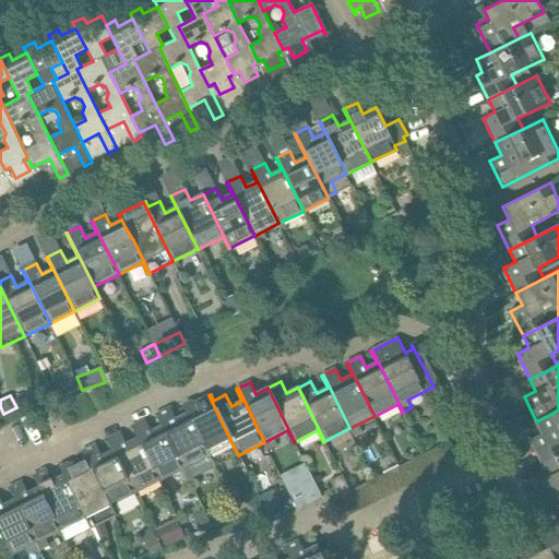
[(238,455),(237,453),(209,395),(183,407),(187,414),(186,414),(189,420),(214,467),(238,455)]
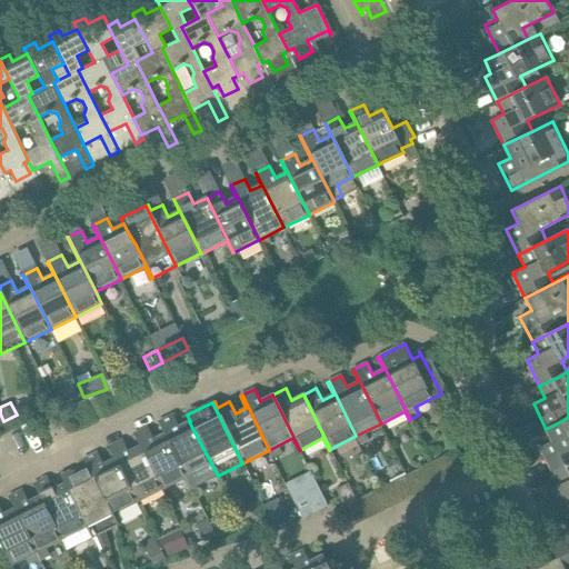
[(218,476),(192,428),(189,421),(179,427),(172,415),(160,421),(188,476),(193,488),(218,476)]
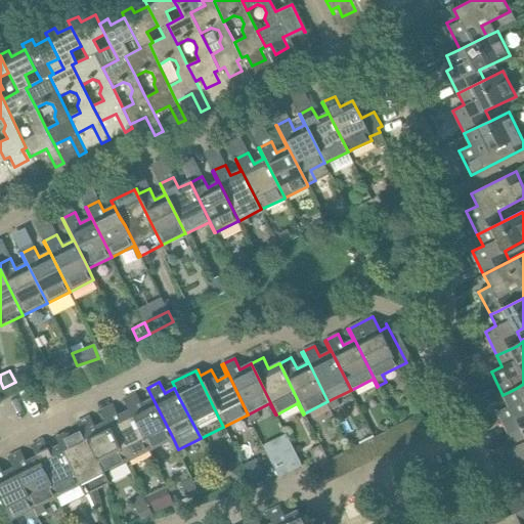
[(497,411),(510,436),(523,428),(523,384),(517,388),(503,395),(508,406),(497,411)]
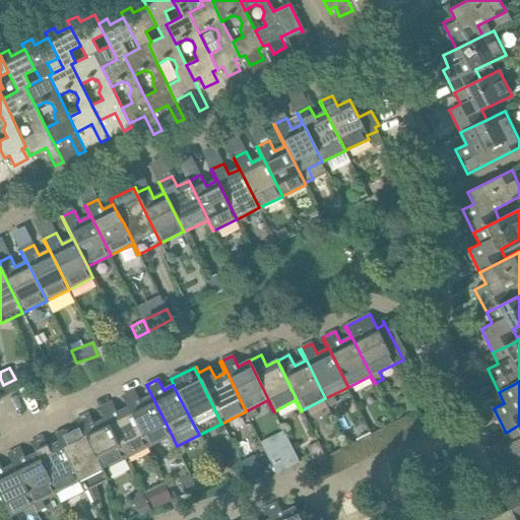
[(135,391),(124,396),(148,446),(172,435),(146,385),(144,386),(150,396),(147,398),(140,401),(135,391)]
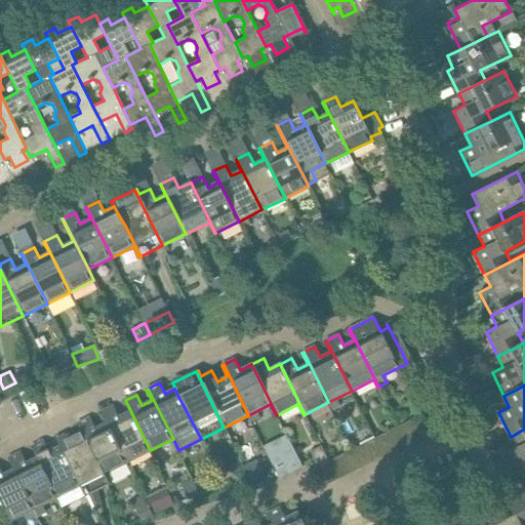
[(123,401),(128,412),(119,417),(113,406),(102,411),(127,461),(150,450),(125,400),(123,401)]
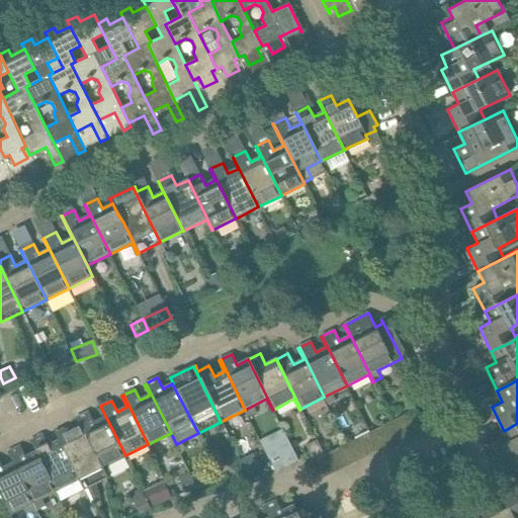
[(76,418),(79,424),(106,479),(108,478),(102,467),(125,455),(100,406),(98,407),(104,418),(94,423),(89,412),(76,418)]
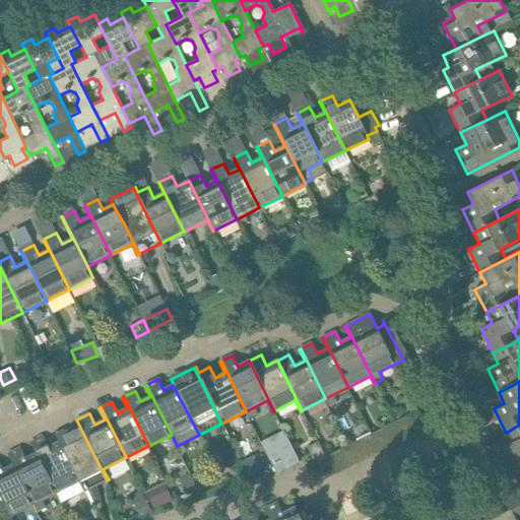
[(414,435),(426,429),(416,411),(406,416),(414,435)]
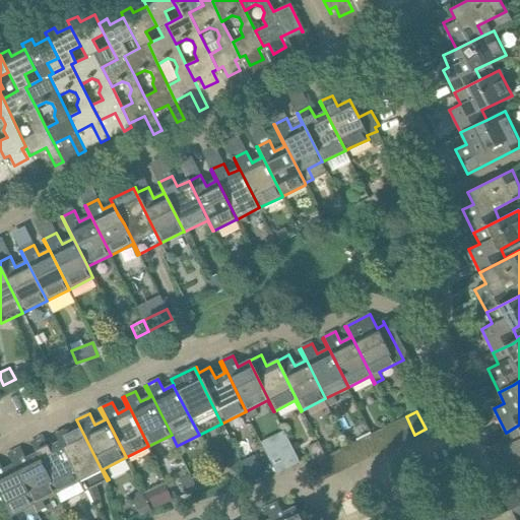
[(392,446),(403,441),(394,423),(383,428),(392,446)]
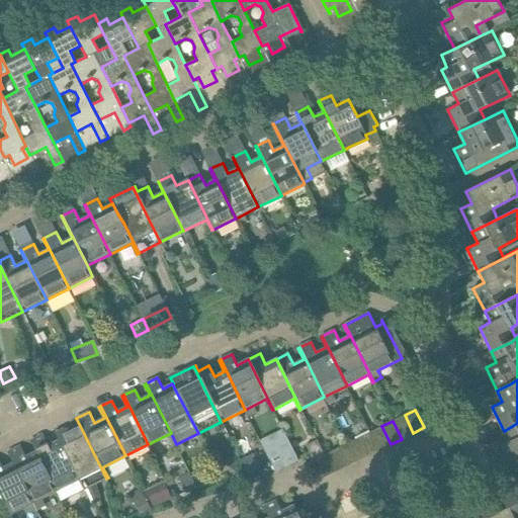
[(517,423),(504,431),(508,441),(498,446),(509,470),(517,465),(517,423)]
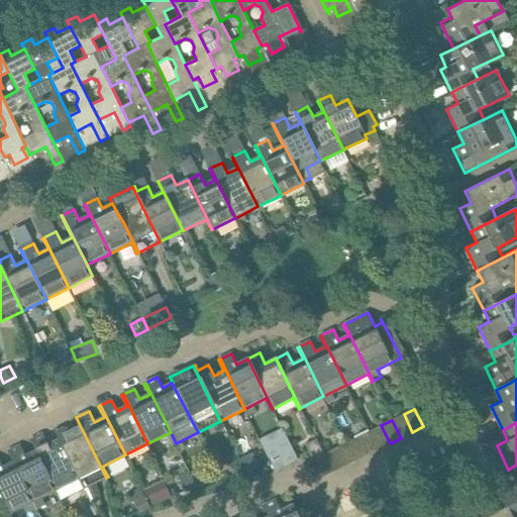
[(83,490),(106,478),(79,423),(65,430),(56,434),(61,445),(78,479),(83,490)]
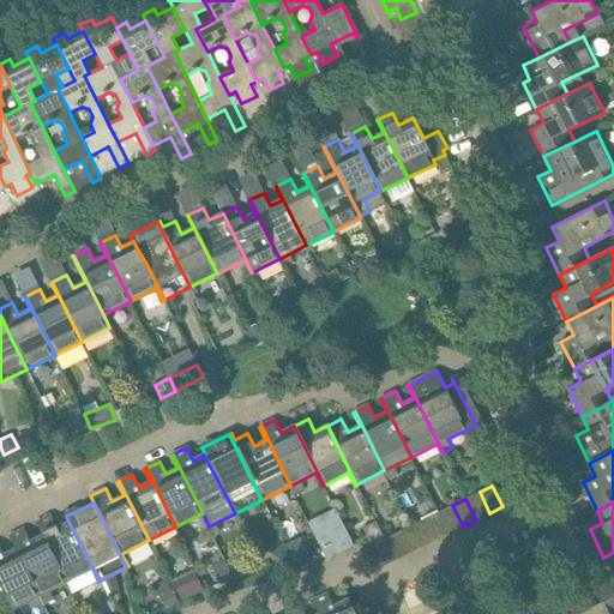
[(435,540),(449,534),(438,512),(425,518),(435,540)]
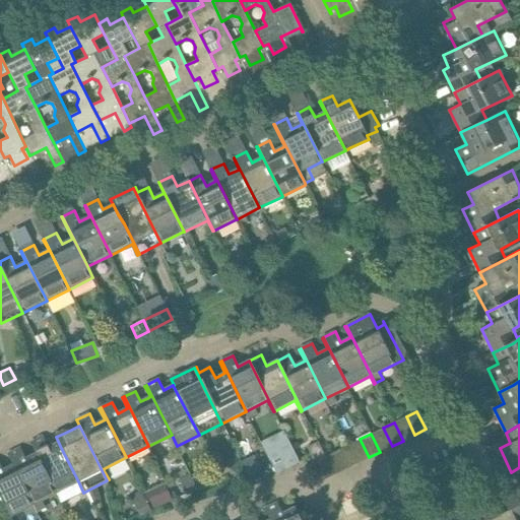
[(31,442),(57,492),(78,481),(61,448),(52,453),(44,437),(31,442)]
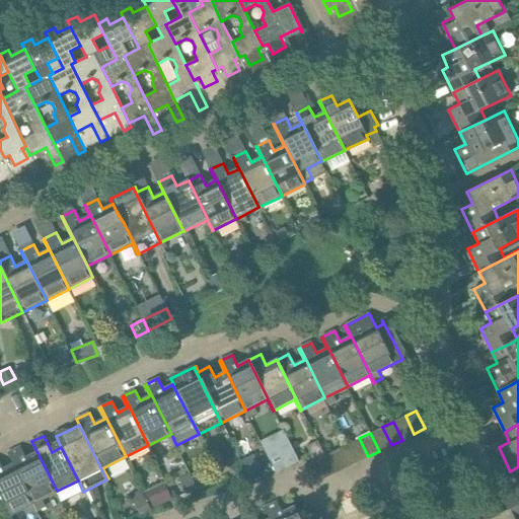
[(20,447),(8,453),(33,503),(57,491),(31,441),(30,442),(35,453),(25,458),(20,447)]
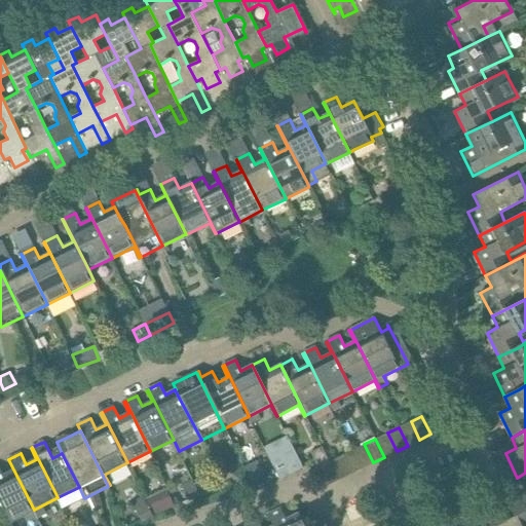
[(327,486),(338,480),(322,447),(310,452),(327,486)]
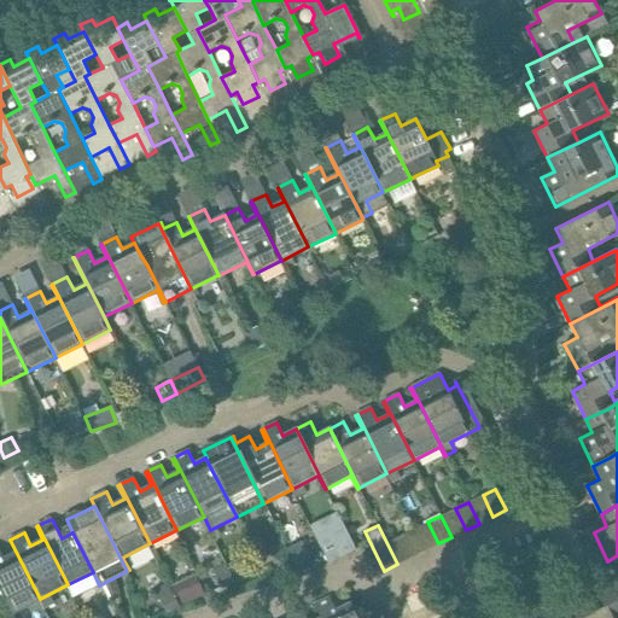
[(343,557),(356,551),(344,526),(332,532),(343,557)]
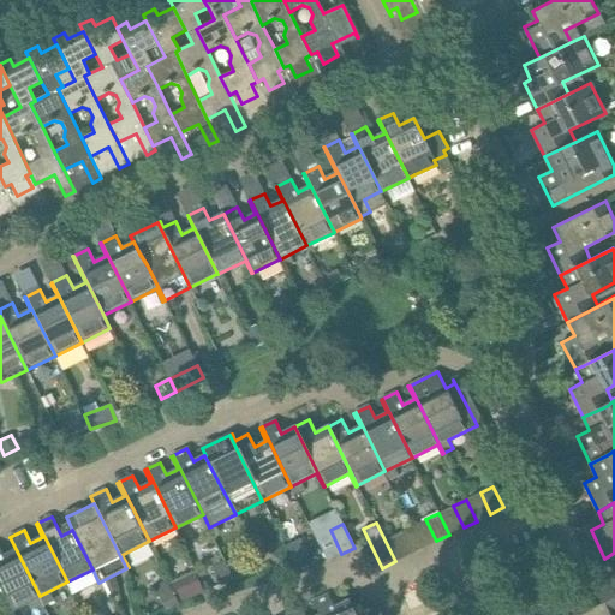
[(410,555),(423,548),(412,526),(399,533),(410,555)]
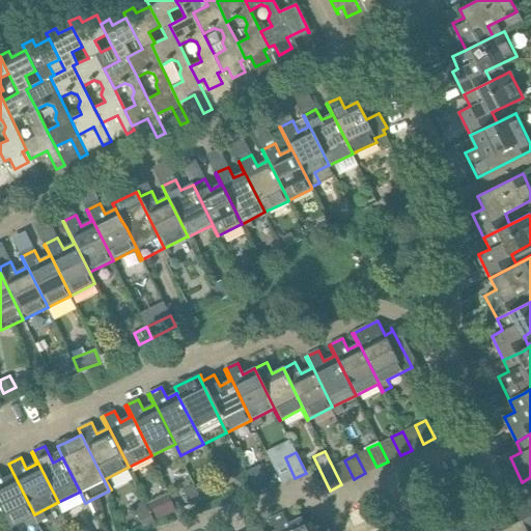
[(0,506),(9,527),(33,514),(34,514),(8,464),(7,464),(14,475),(3,480),(0,474),(0,506)]
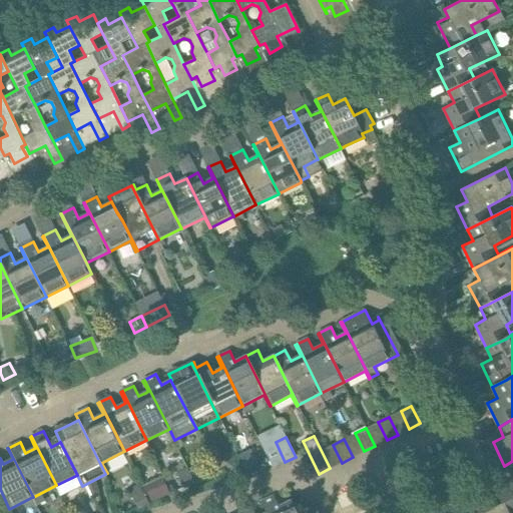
[(246,456),(239,459),(249,477),(255,474),(262,471),(252,453),(246,456)]
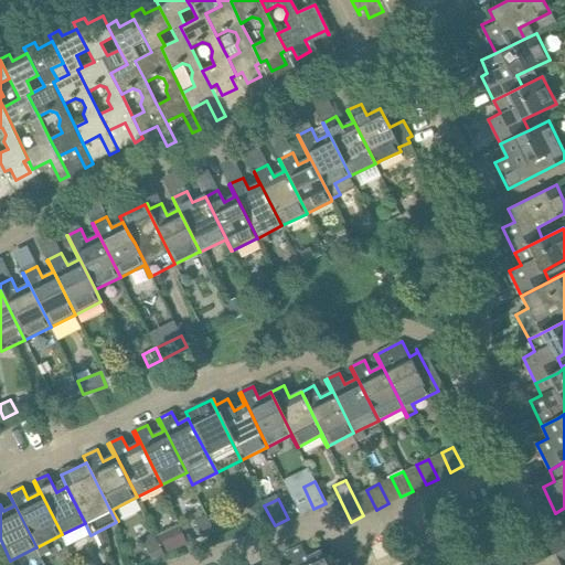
[(194,526),(200,537),(215,530),(210,519),(194,526)]
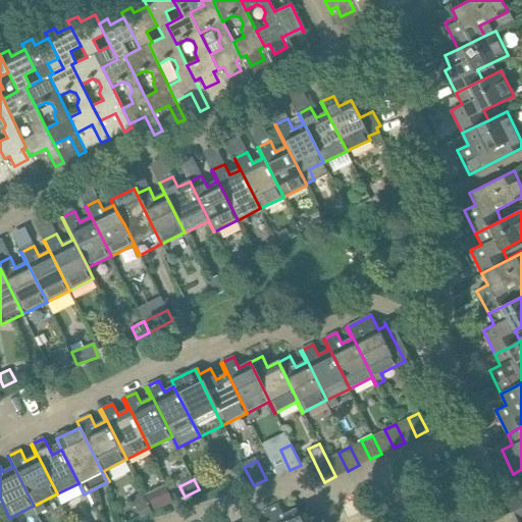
[(165,487),(146,496),(153,511),(172,502),(165,487)]
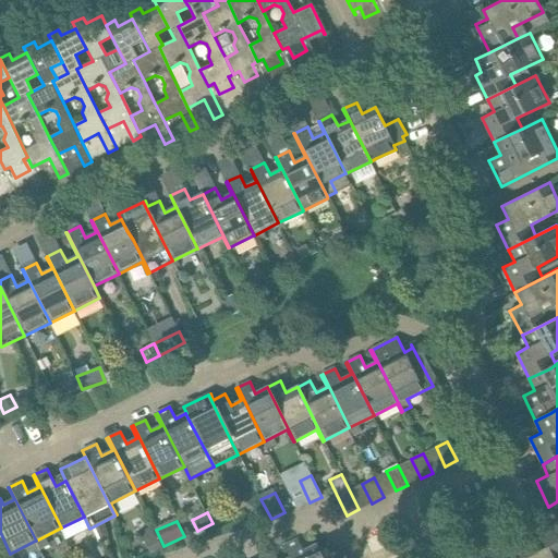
[(152,554),(157,549),(160,547),(149,529),(140,535),(152,554)]
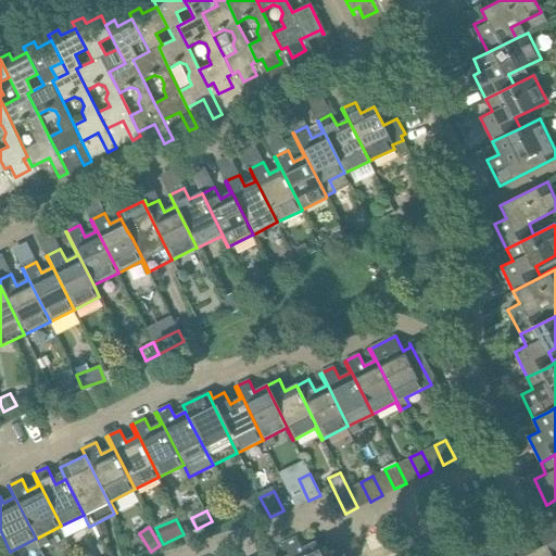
[(518,555),(555,555),(555,535),(552,527),(538,534),(543,545),(533,551),(527,539),(514,546),(518,555)]
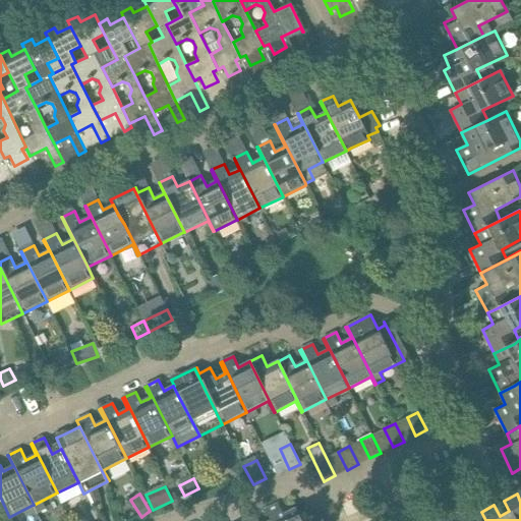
[(284,514),(278,504),(267,509),(273,520),(301,520),(295,509),(284,514)]
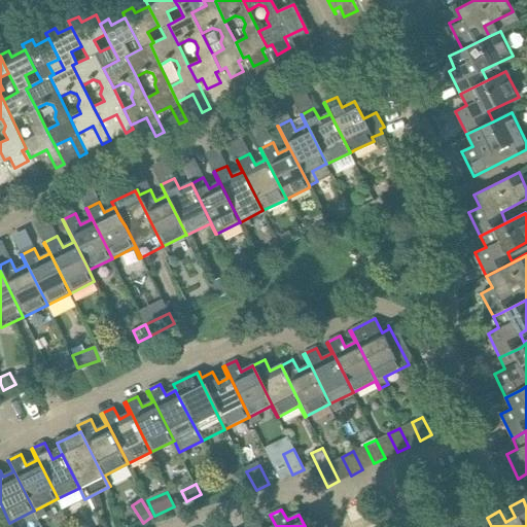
[(246,526),(276,526),(270,515),(268,516),(274,526),(273,526),(260,526),(258,521),(247,526),(246,526)]
